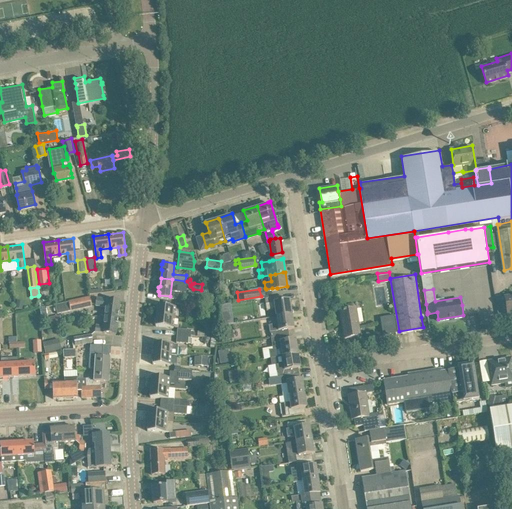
[(282,293),(264,296),(266,309),(275,307),(276,314),(291,312),(289,297),(283,298),(282,293)]
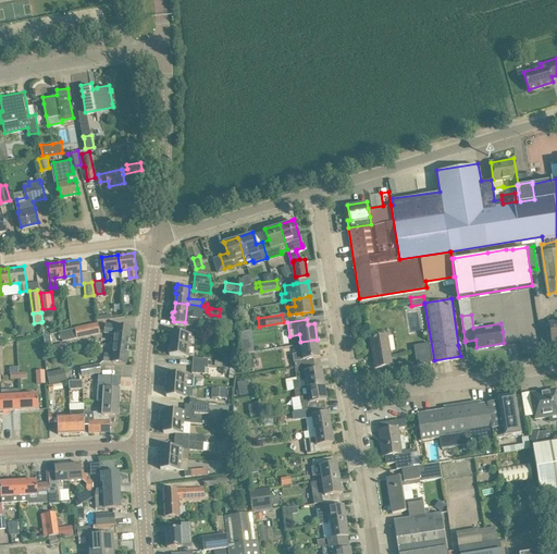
[(62,340),(77,336),(99,331),(98,322),(60,330),(62,340)]
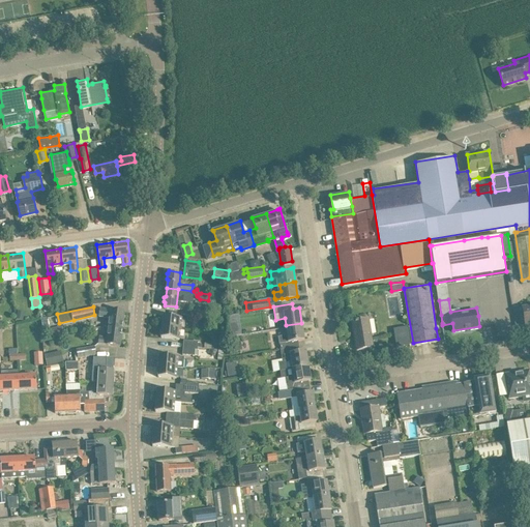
[(124,309),(102,306),(101,314),(111,315),(110,325),(122,327),(124,309)]
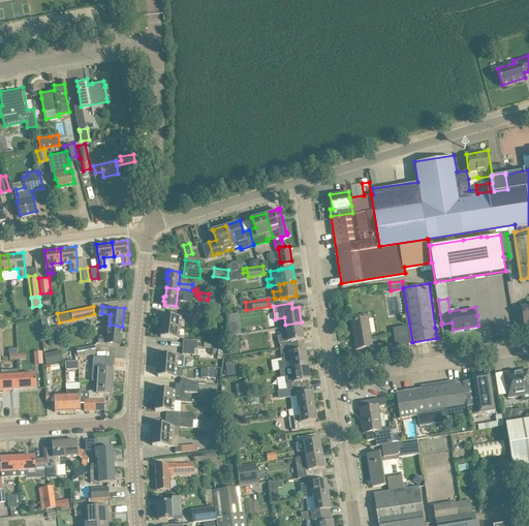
[(238,311),(227,313),(228,320),(239,318),(238,311)]
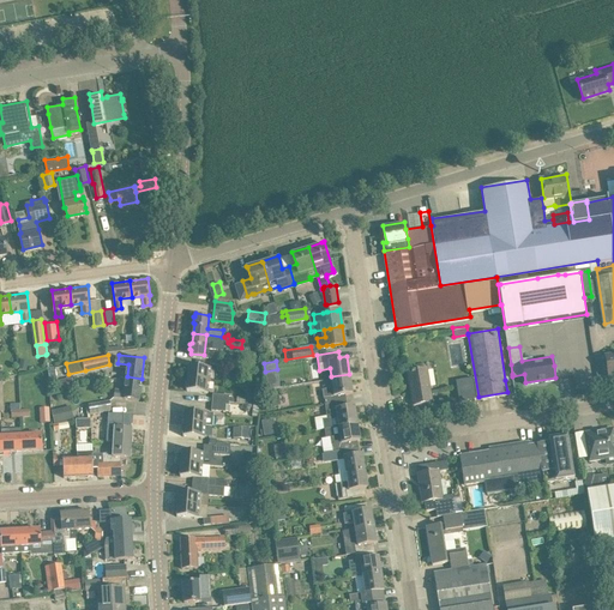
[(210,379),(211,366),(190,363),(188,375),(210,379)]
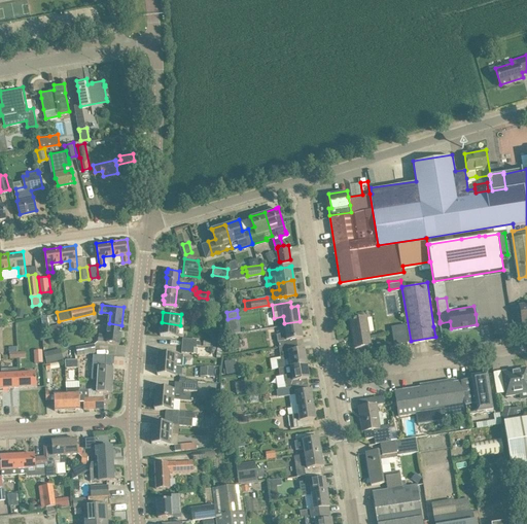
[(43,324),(49,323),(47,313),(41,314),(43,324)]
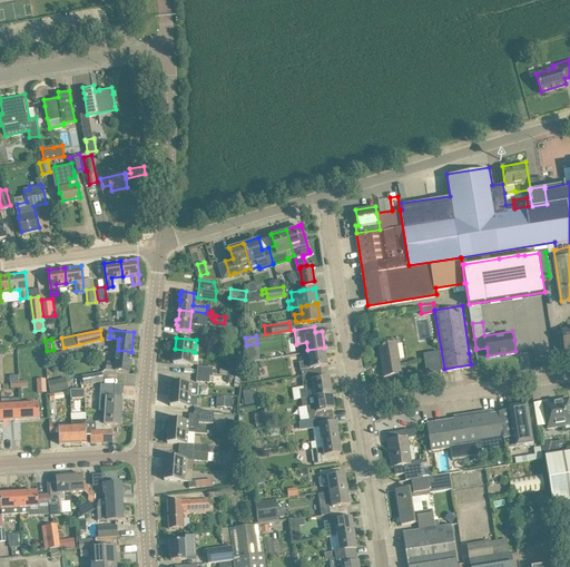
[(396,341),(379,343),(384,374),(401,372),(396,341)]
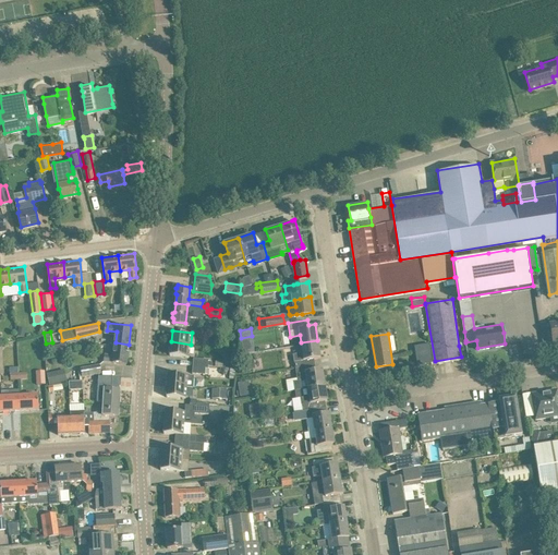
[(317,340),(301,342),(302,351),(293,352),(295,365),(315,362),(314,357),(320,356),(317,340)]
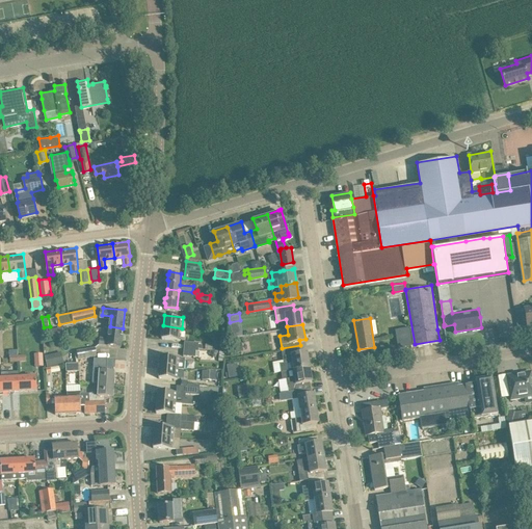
[(62,325),(52,327),(53,337),(63,335),(62,325)]
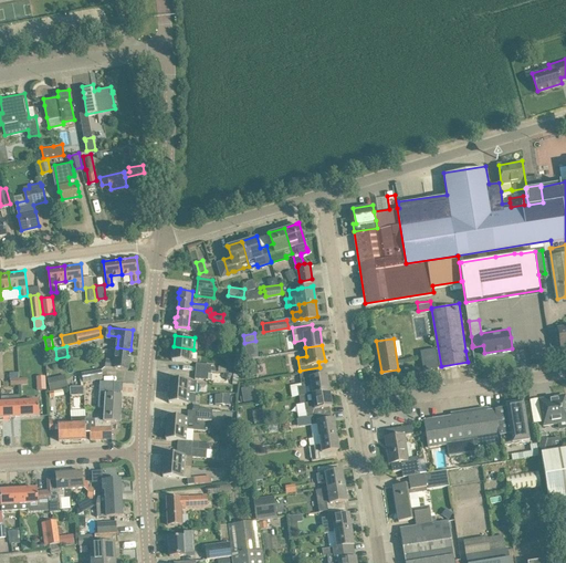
[(194,350),(174,346),(171,358),(191,361),(194,350)]
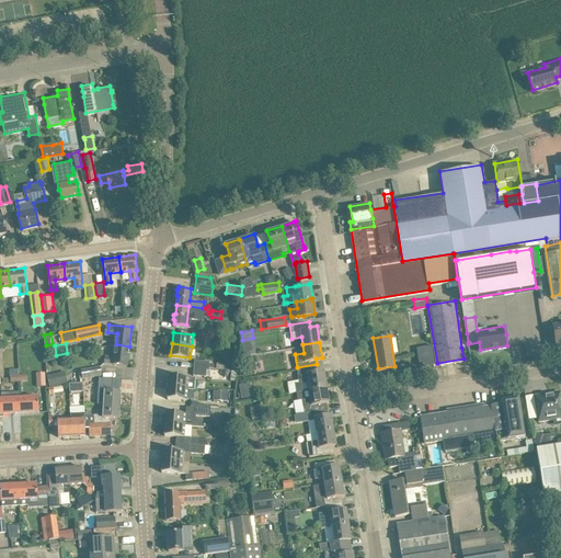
[(420,365),(435,363),(432,343),(416,346),(420,365)]
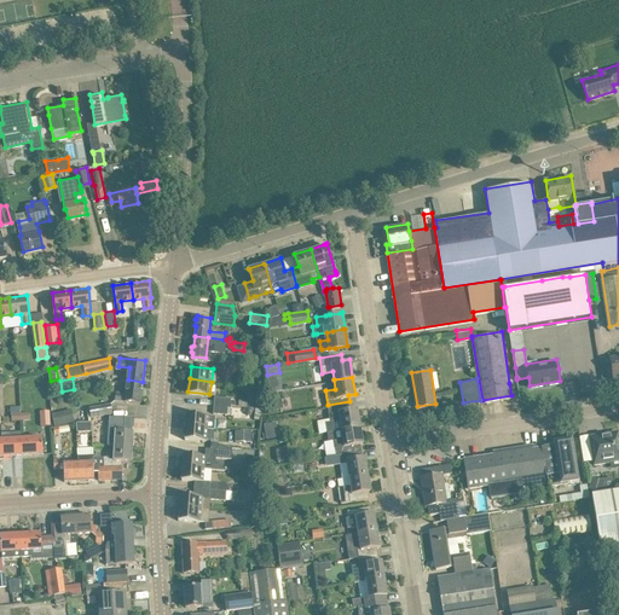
[(128,379),(126,393),(116,390),(115,399),(139,401),(143,382),(128,379)]
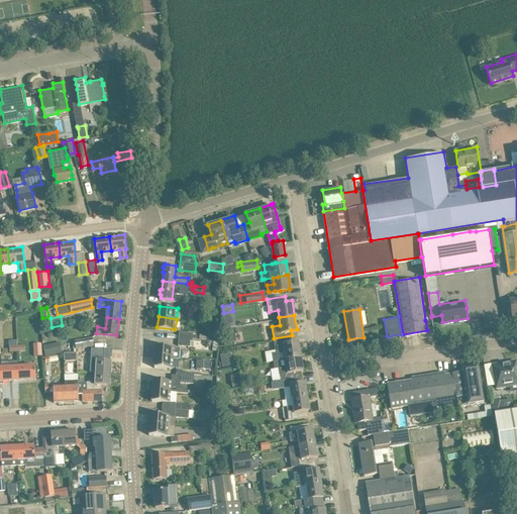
[(209,328),(207,336),(217,338),(218,330),(209,328)]
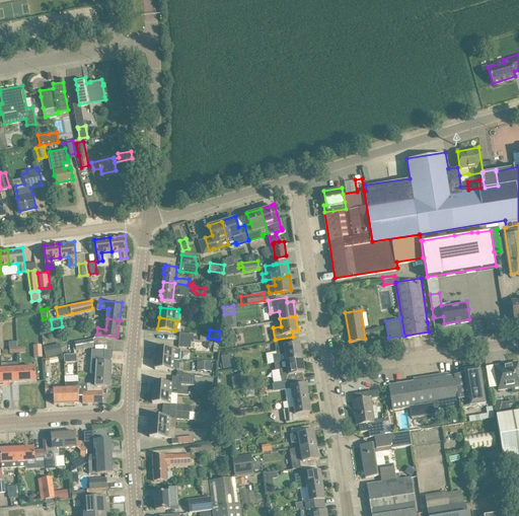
[(191,340),(194,340),(194,338),(194,335),(194,333),(179,332),(178,339),(191,340)]
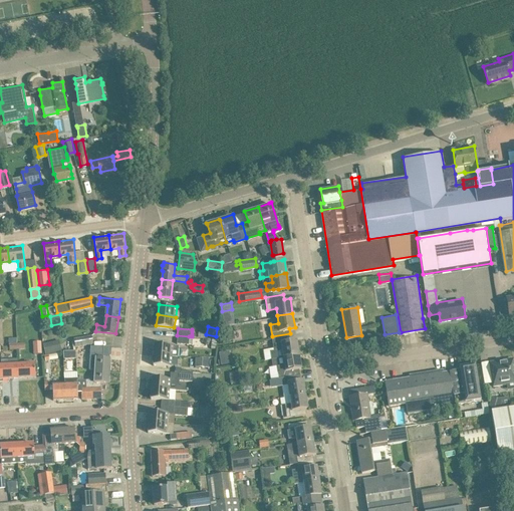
[(226,338),(235,337),(234,328),(224,330),(226,338)]
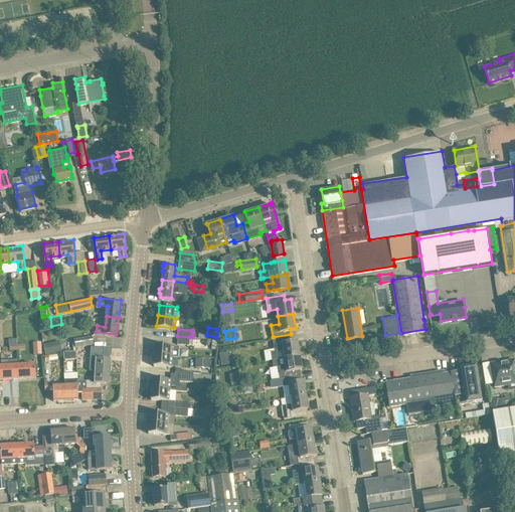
[(75,346),(93,343),(92,334),(74,337),(75,346)]
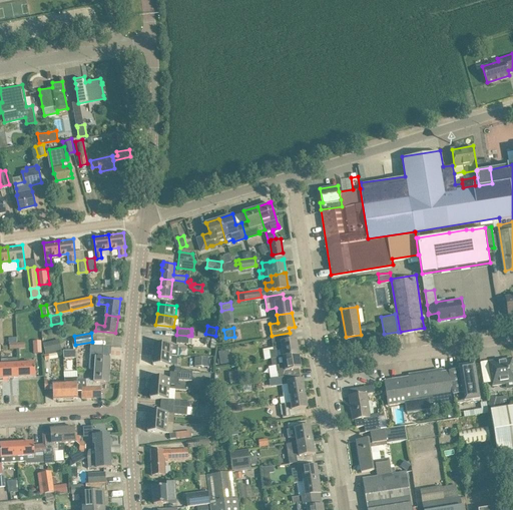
[(290,333),(272,336),(274,348),(270,349),(272,357),(299,353),(296,338),(291,339),(290,333)]
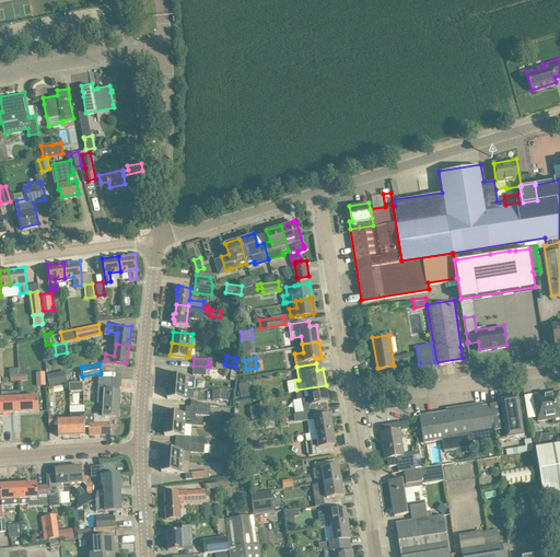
[(19,379),(18,367),(10,367),(10,380),(19,379)]
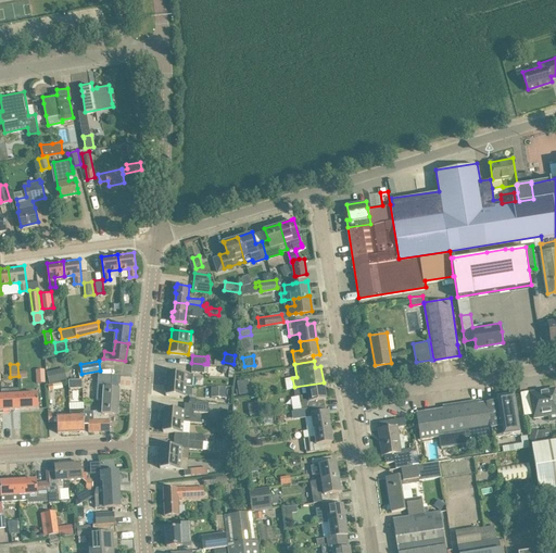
[(27,369),(21,369),(20,364),(17,364),(19,376),(27,376),(27,369)]
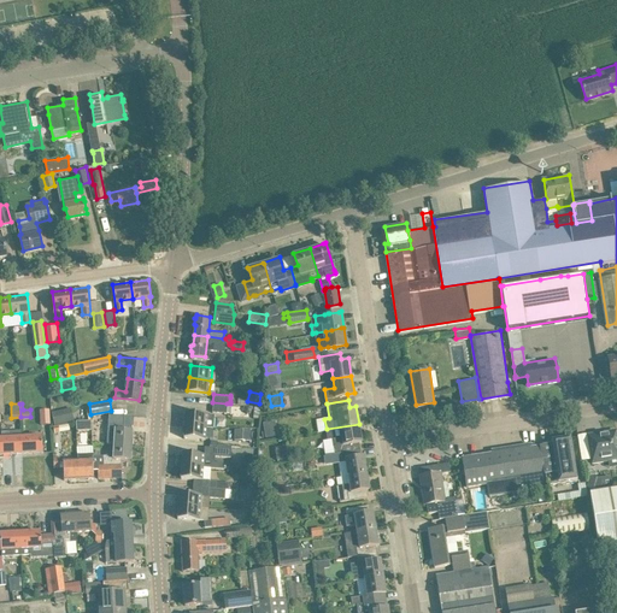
[(53,422),(74,417),(70,405),(51,408),(53,422)]
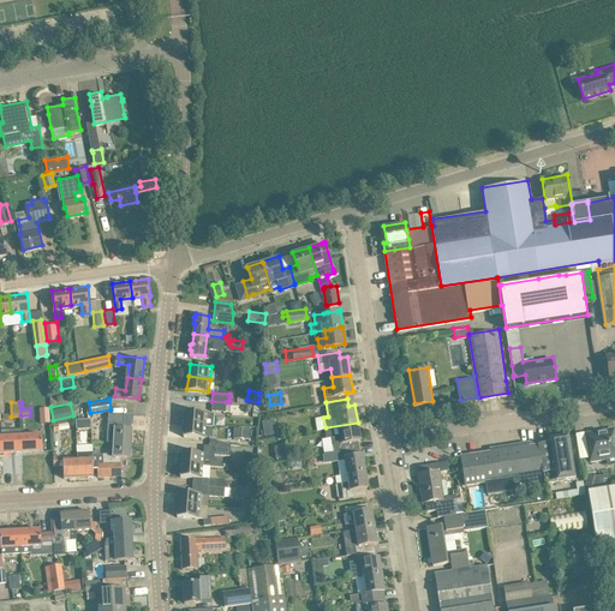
[(214,412),(207,411),(197,411),(185,409),(184,421),(206,424),(213,424),(214,412)]
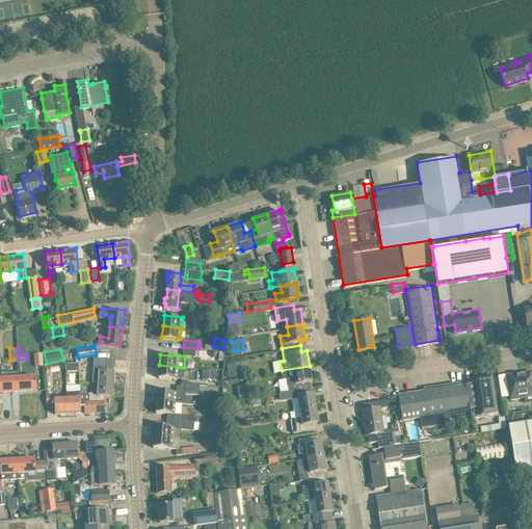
[(94,356),(92,380),(98,381),(109,382),(113,382),(114,369),(111,369),(106,369),(107,358),(97,356),(94,356)]
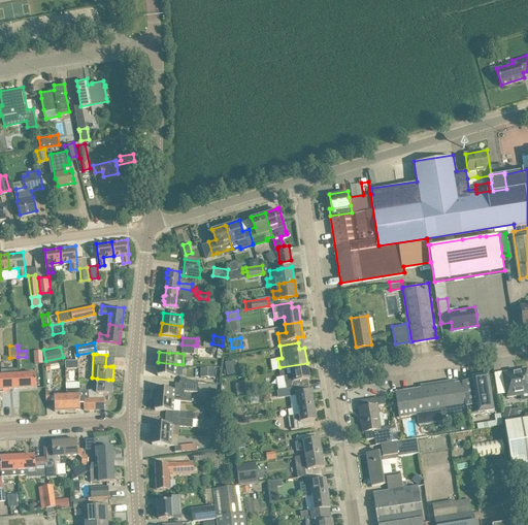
[(66,367),(78,366),(78,358),(65,359),(66,367)]
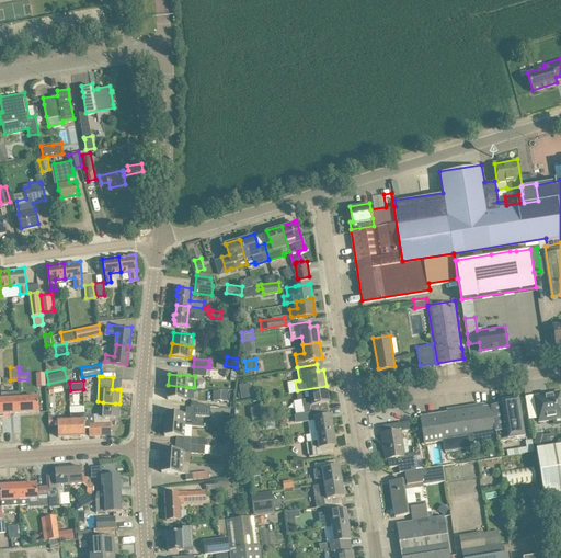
[(250,382),(239,384),(241,396),(251,395),(250,382)]
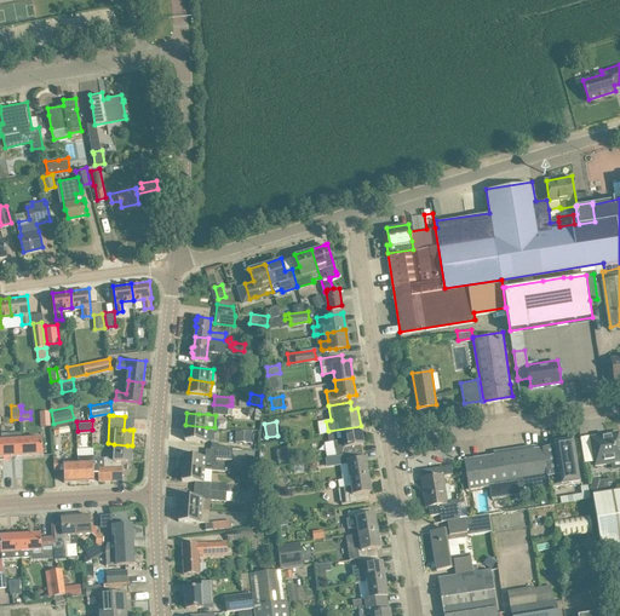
[(207,427),(185,425),(184,438),(196,439),(206,439),(207,427)]
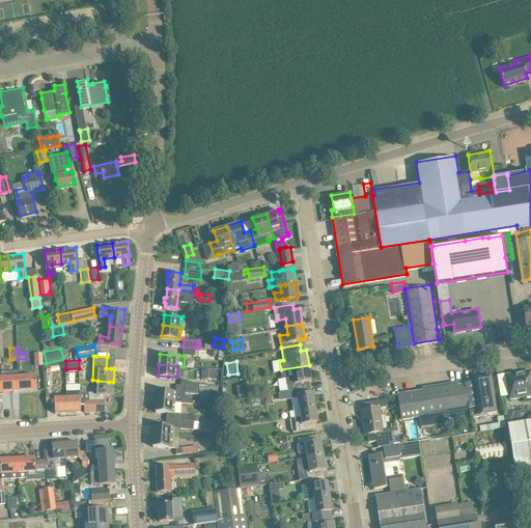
[(281,369),(282,378),(285,377),(286,382),(287,389),(294,388),(310,386),(309,380),(311,379),(309,365),(281,369)]
